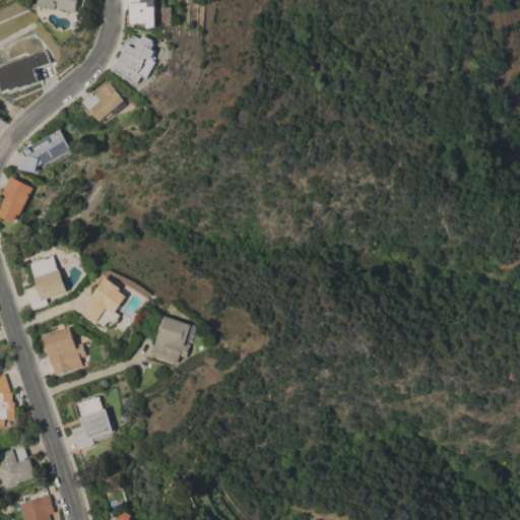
[(78,0),(76,13),(56,8),(55,10),(51,9),(46,12),(39,10),(40,6),(38,6),(39,0),(78,0)]
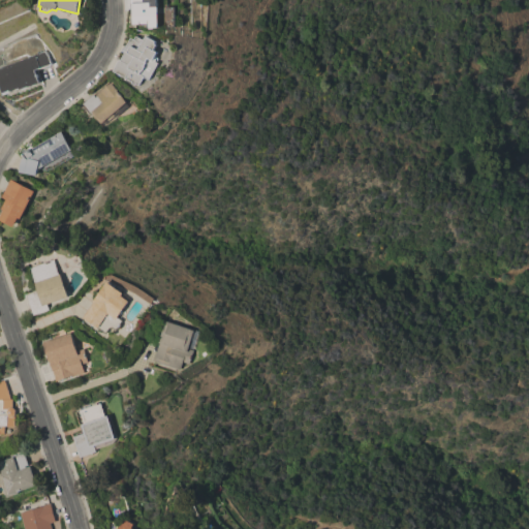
[(159,0),(160,5),(161,5),(161,25),(137,26),(137,27),(131,27),(131,6),(132,6),(132,0),(159,0)]
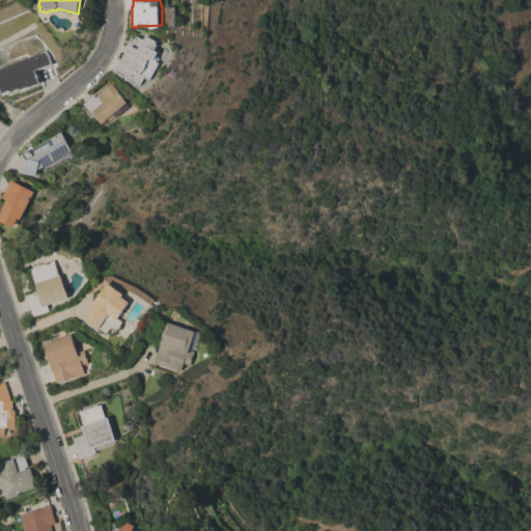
[(120,60),(122,61),(127,54),(124,53),(132,38),(136,40),(137,36),(145,40),(147,36),(159,43),(157,45),(159,46),(156,51),(160,53),(156,61),(161,63),(151,81),(146,78),(142,86),(139,85),(138,86),(134,84),(135,82),(114,72),(120,60)]
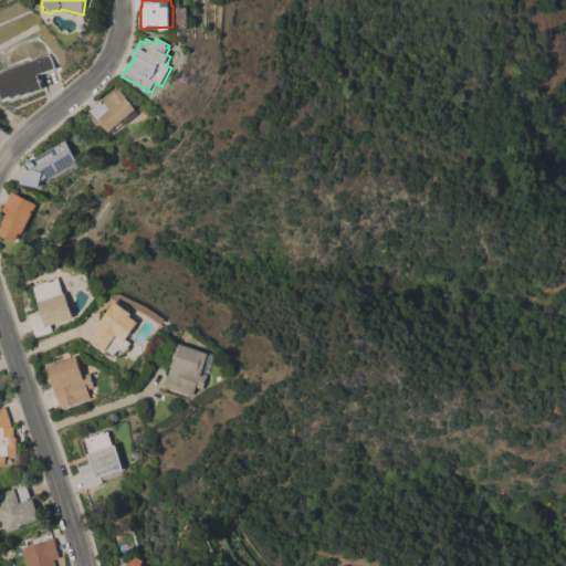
[(0,73),(49,55),(52,60),(55,69),(38,75),(43,90),(31,94),(30,93),(22,96),(21,95),(11,100),(2,103),(0,95),(0,73)]
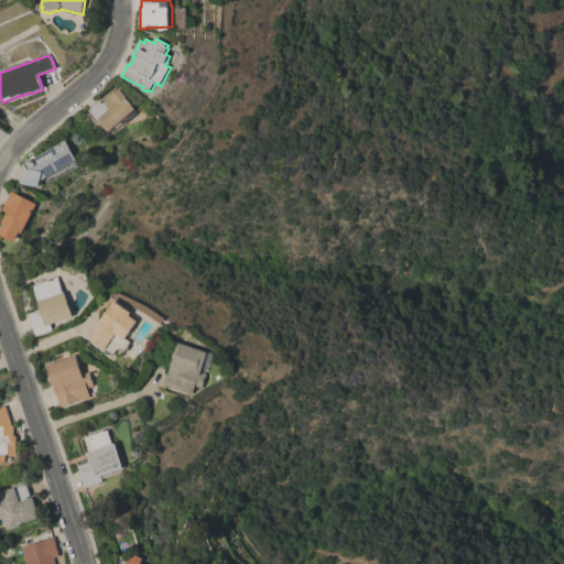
[(128,97),(126,99),(140,114),(127,126),(126,125),(115,133),(112,131),(111,132),(101,121),(99,122),(90,111),(100,101),(102,105),(105,102),(104,101),(110,96),(111,97),(120,89),(128,97)]
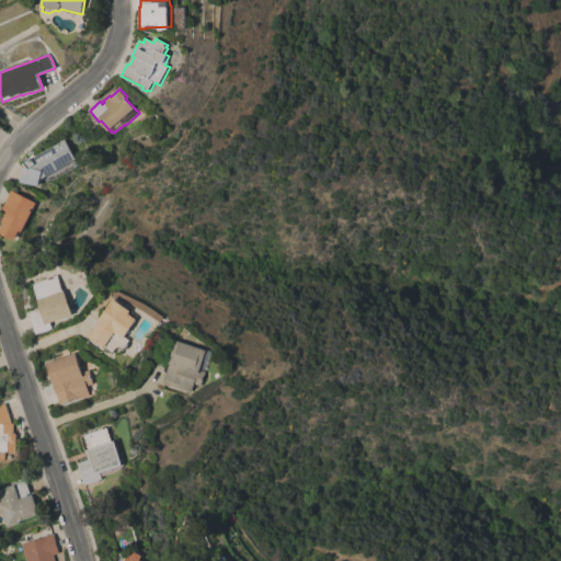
[(44,180),(42,176),(41,186),(22,183),(25,165),(25,163),(32,158),(33,160),(66,140),(77,160),(44,180)]
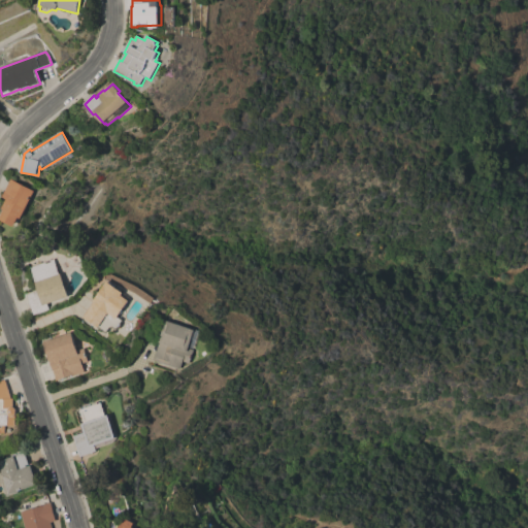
[(21,220),(19,219),(14,228),(0,220),(0,218),(4,210),(2,209),(6,200),(2,197),(10,179),(35,192),(21,220)]
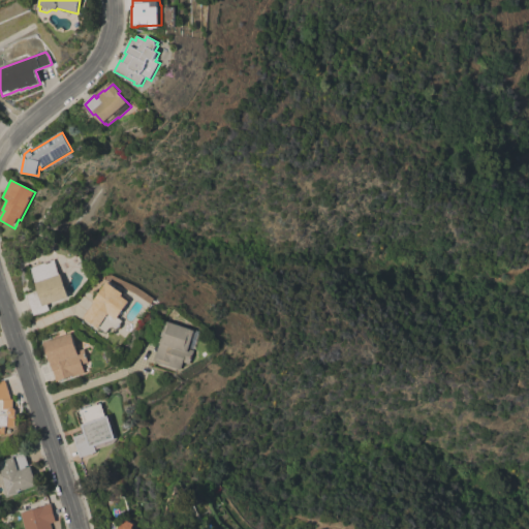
[(55,259),(60,275),(62,274),(69,298),(48,304),(50,310),(34,315),(27,293),(37,290),(30,268),(55,259)]
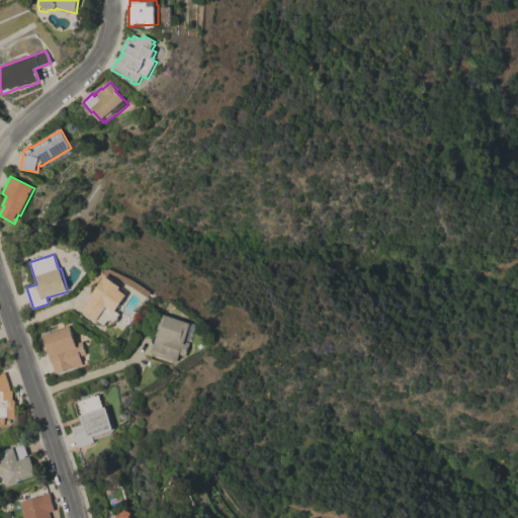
[(94,297),(92,296),(107,276),(123,287),(121,290),(128,295),(117,312),(122,315),(115,325),(110,322),(109,322),(105,328),(83,312),(94,297)]
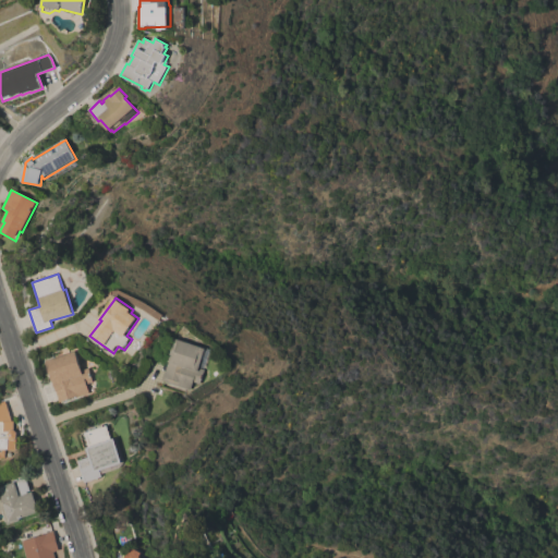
[(203,348),(203,347),(211,350),(205,370),(201,367),(201,368),(206,371),(202,385),(194,383),(192,391),(162,381),(177,339),(203,348)]
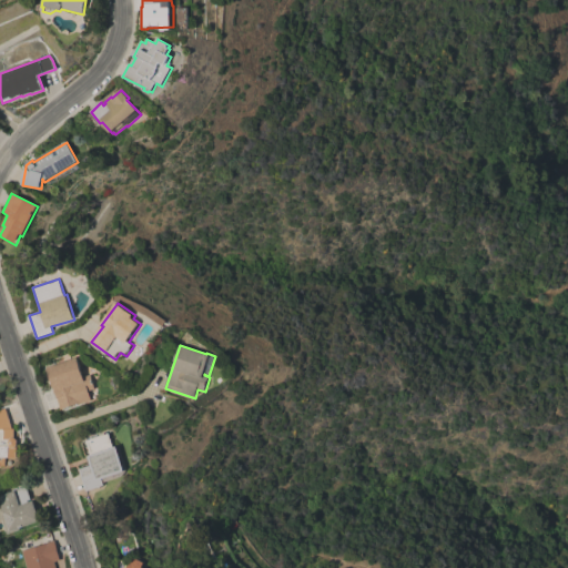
[(82,377),(90,375),(94,389),(88,392),(91,401),(79,405),(79,404),(61,411),(47,368),(75,357),(77,359),(82,377)]
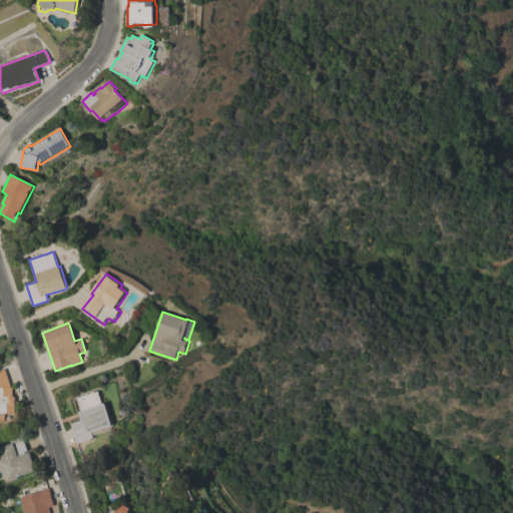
[(0,370),(4,369),(11,388),(12,388),(12,396),(15,398),(15,414),(5,414),(5,421),(0,421),(0,370)]
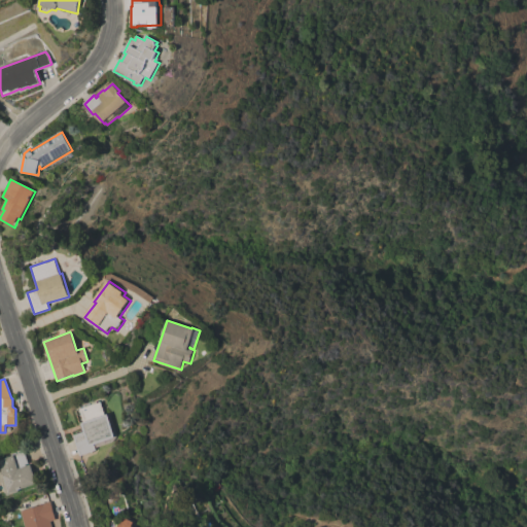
[(101,400),(106,415),(107,414),(108,415),(110,414),(118,435),(114,442),(96,449),(97,451),(80,456),(72,434),(83,430),(80,423),(82,422),(77,409),(101,400)]
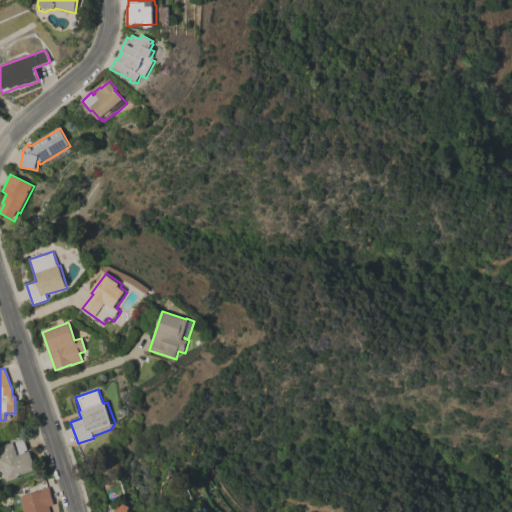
[(10,479),(0,450),(0,447),(13,443),(13,442),(24,438),(28,450),(25,452),(25,453),(30,452),(37,470),(10,479)]
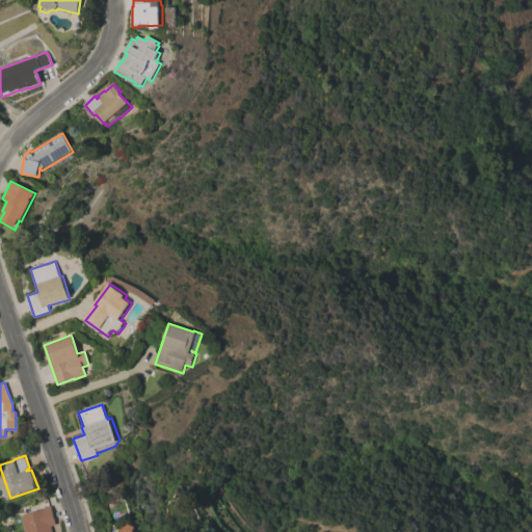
[(52,531),(24,531),(20,516),(44,509),(51,507),(56,525),(51,527),(52,531)]
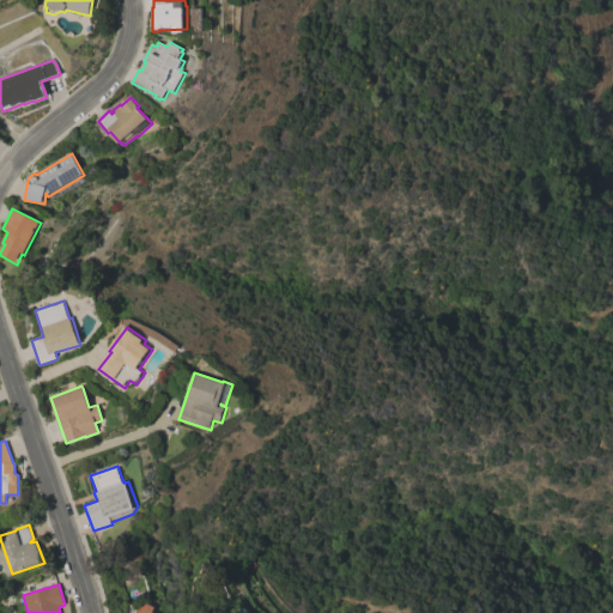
[(138,612),(144,602),(156,608),(153,612),(138,612)]
